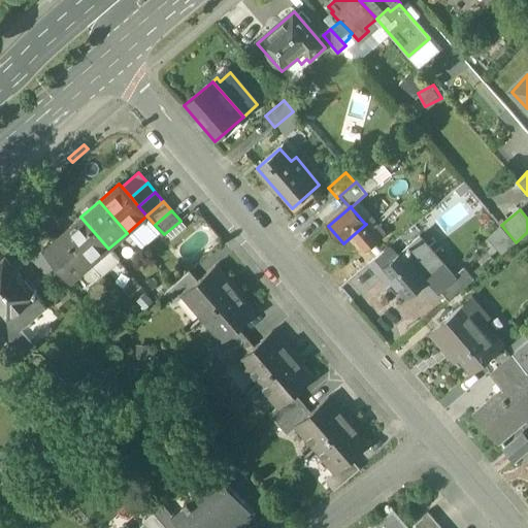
[(108,249),(80,217),(62,233),(89,265),(99,276),(100,276),(101,276),(119,261),(118,261),(119,260),(108,249)]
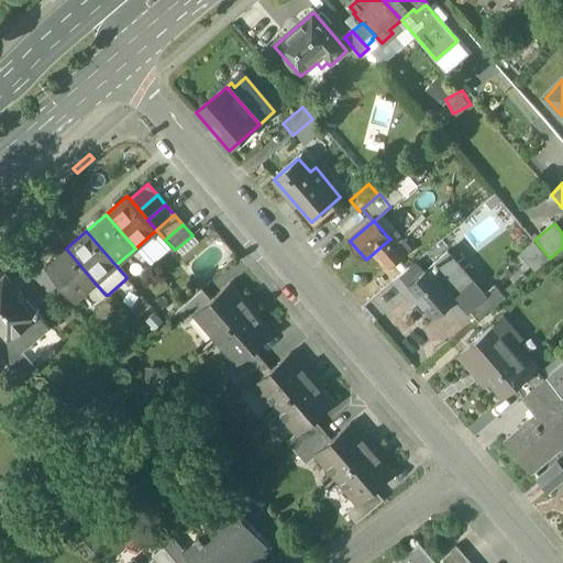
[(390,239),(376,251),(390,267),(410,251),(395,232),(388,238),(390,239)]
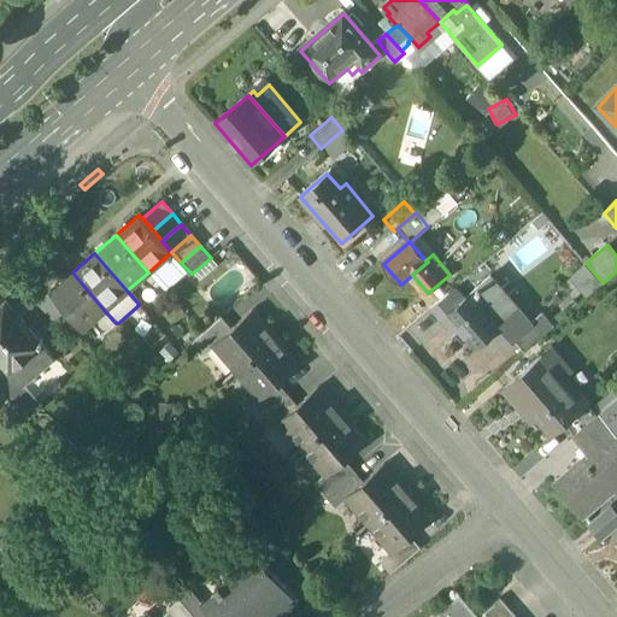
[(104,310),(72,272),(50,292),(82,329),(104,310)]
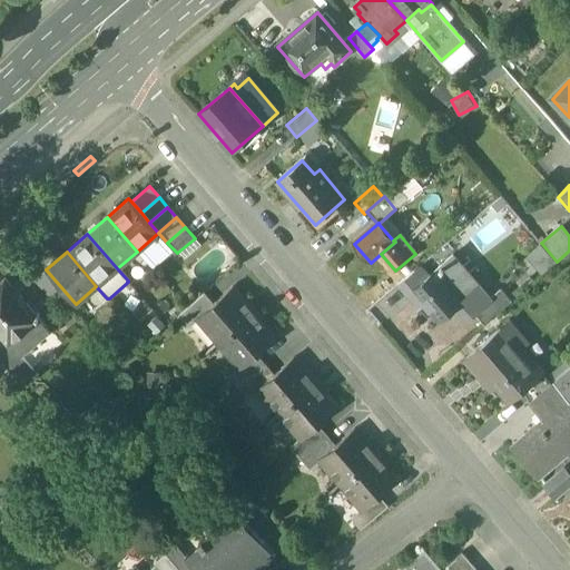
[(492,300),(454,256),(442,266),(452,278),(446,282),(462,301),(463,300),(464,301),(454,310),(464,323),(475,314),(492,300)]
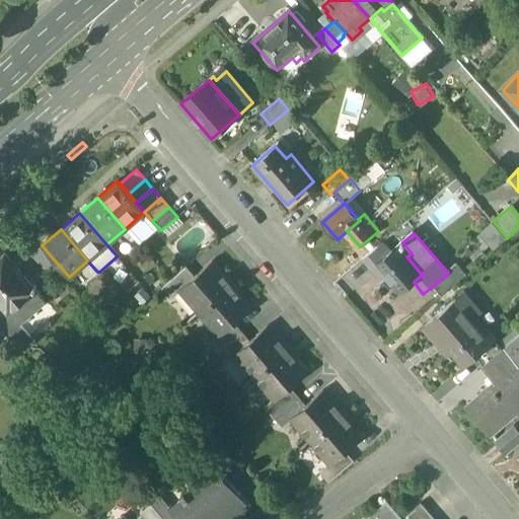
[(385,241),(363,260),(371,270),(392,250),(385,241)]
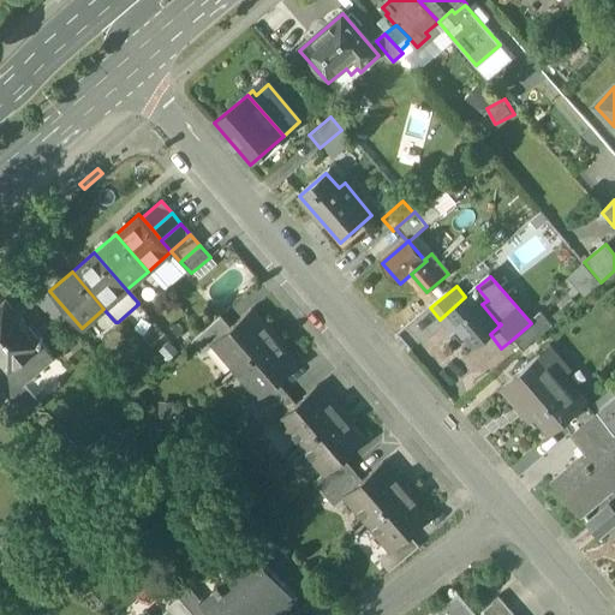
[(465,297),(440,320),(441,321),(442,321),(451,330),(457,327),(472,346),(472,347),(473,348),(490,334),(501,324),(500,323),(499,324),(482,304),(488,300),(477,287),(465,297)]
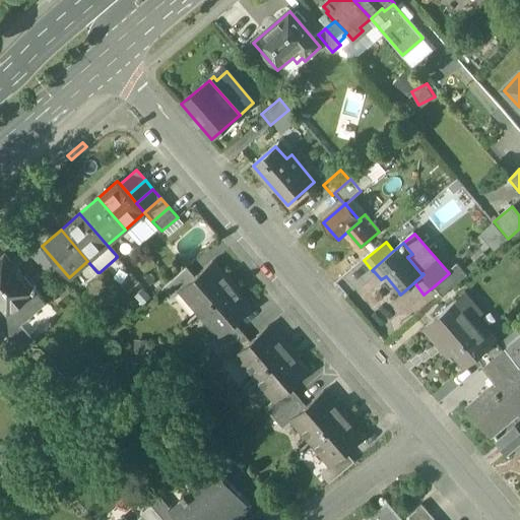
[(35,289),(4,254),(0,257),(0,303),(8,313),(35,289)]
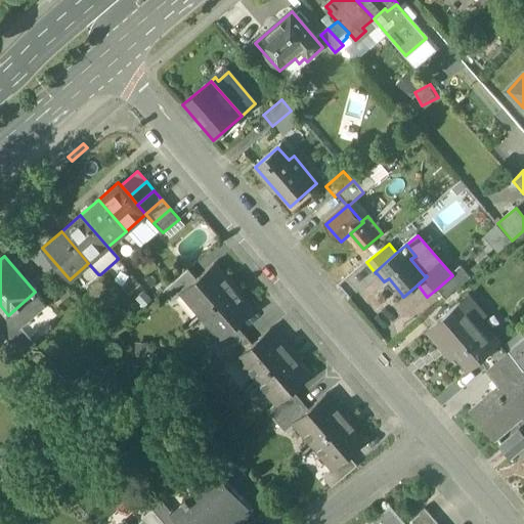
[(195,279),(181,293),(201,315),(233,288),(213,264),(195,279)]
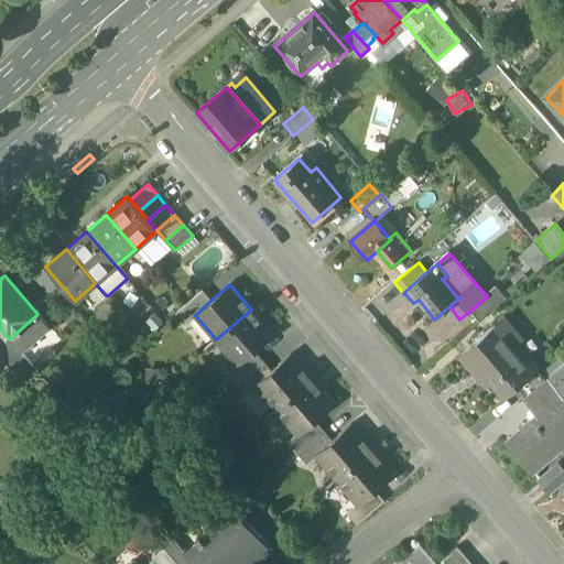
[(487,296),(470,311),(479,321),(507,297),(498,288),(487,296)]
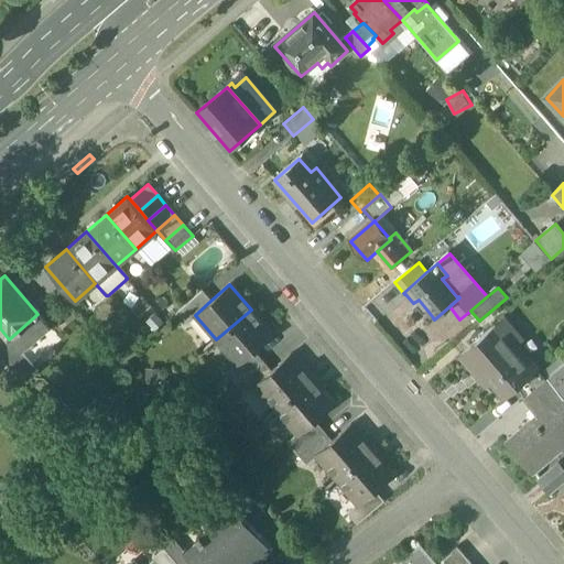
[(210,301),(202,291),(175,314),(184,324),(195,315),(210,301)]
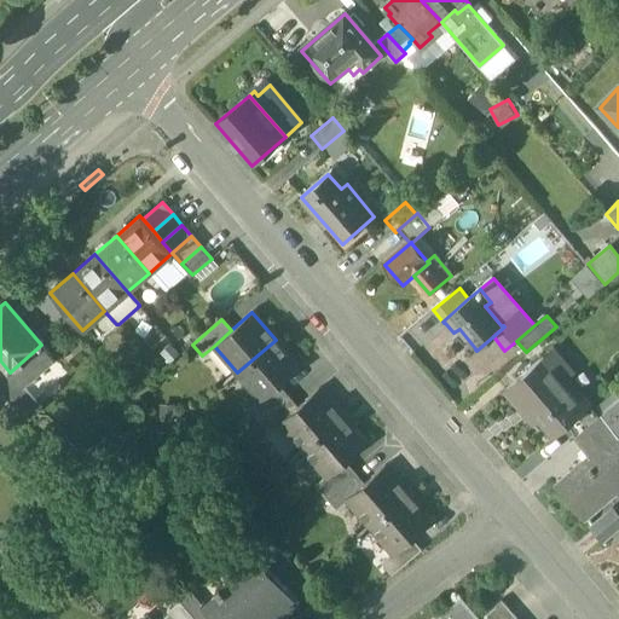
[(276,340),(237,372),(260,399),(261,400),(278,385),(299,366),(276,340)]
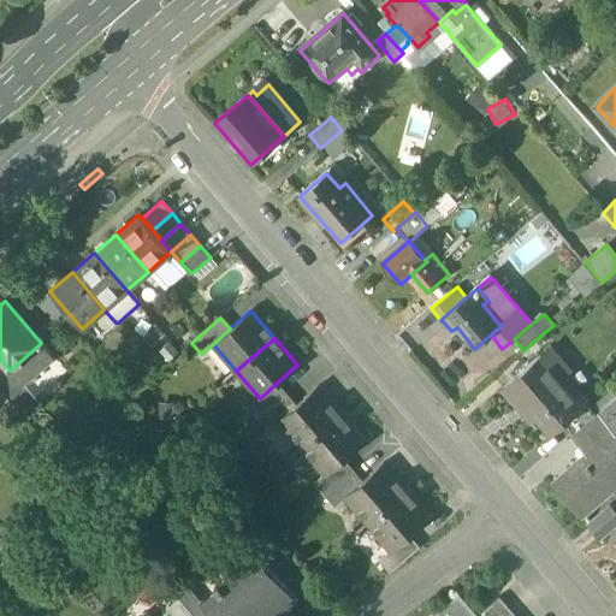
[(40,403),(70,375),(49,355),(21,383),(40,403)]
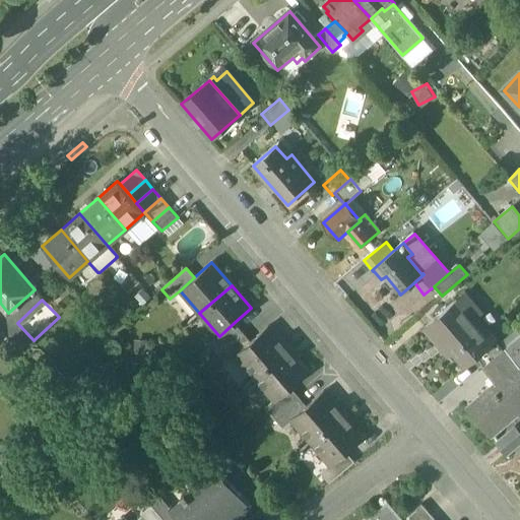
[(457,300),(425,327),(450,355),(454,351),(466,366),(476,358),(496,340),(475,317),(473,319),(457,300)]
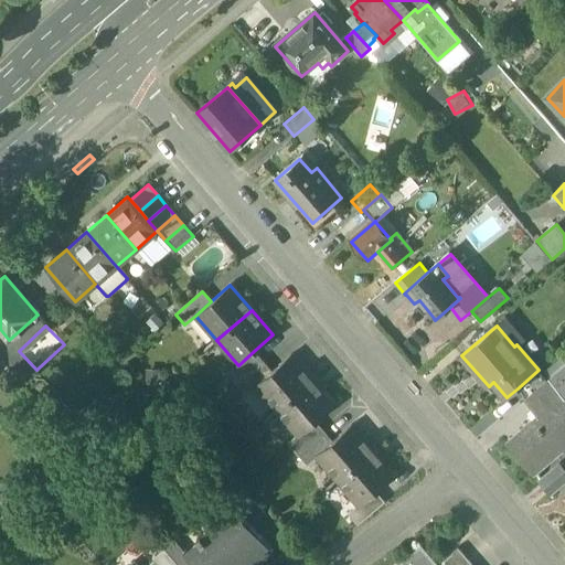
[(9,340),(0,329),(0,355),(9,366),(24,385),(38,373),(9,340)]
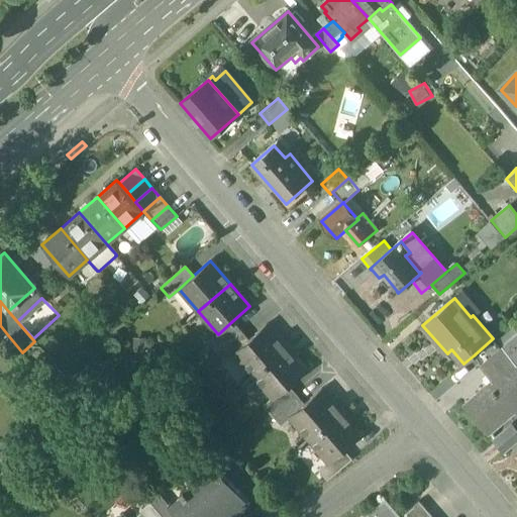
[(232,321),(218,334),(217,333),(207,341),(216,352),(240,330),(232,321)]
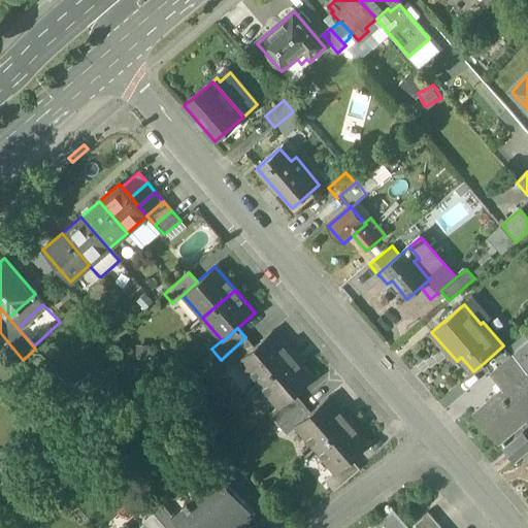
[(254,347),(238,360),(239,361),(259,384),(292,355),(271,332),(254,347)]
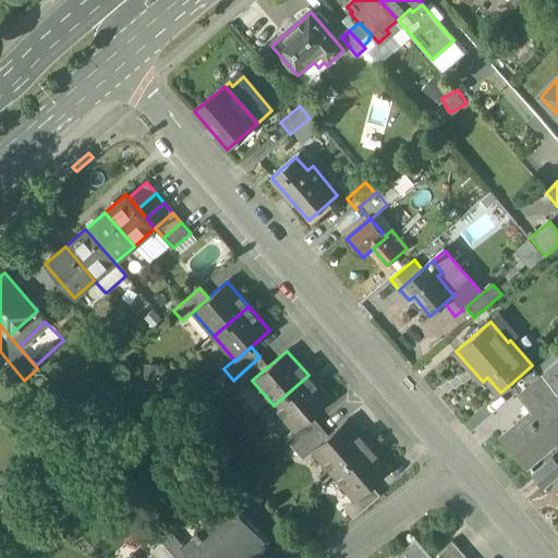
[(259,356),(233,380),(243,391),(253,381),(252,380),(268,366),(259,356)]
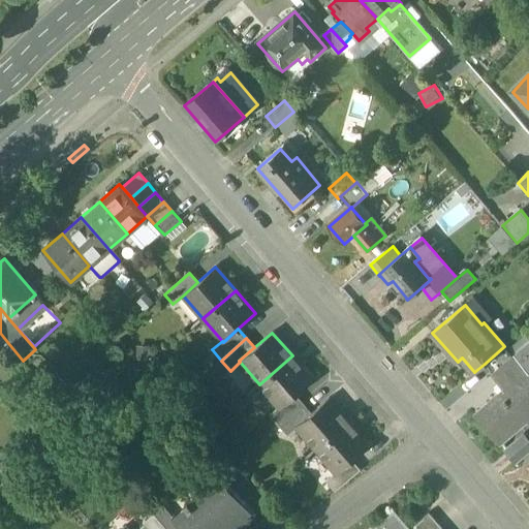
[(504,346),(485,364),(493,372),(512,355),(504,346)]
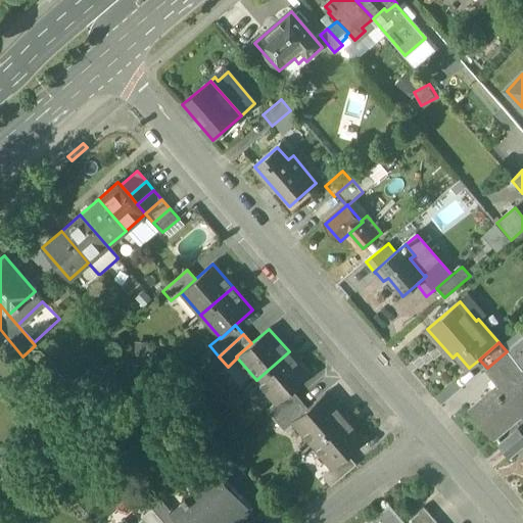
[(308,375),(289,351),(256,380),(276,402),(276,403),(291,390),(308,375)]
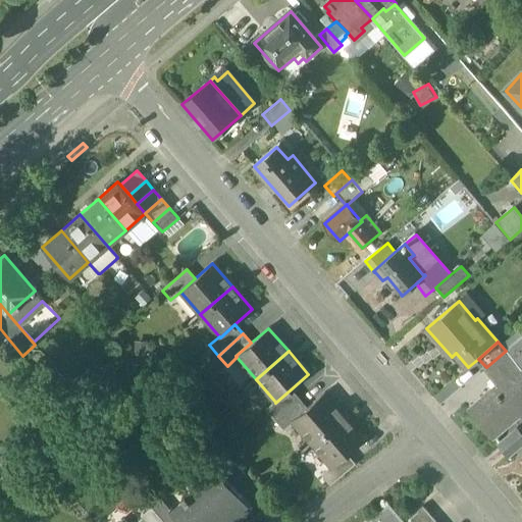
[(486,367),(485,369),(496,381),(516,363),(506,351),(486,367)]
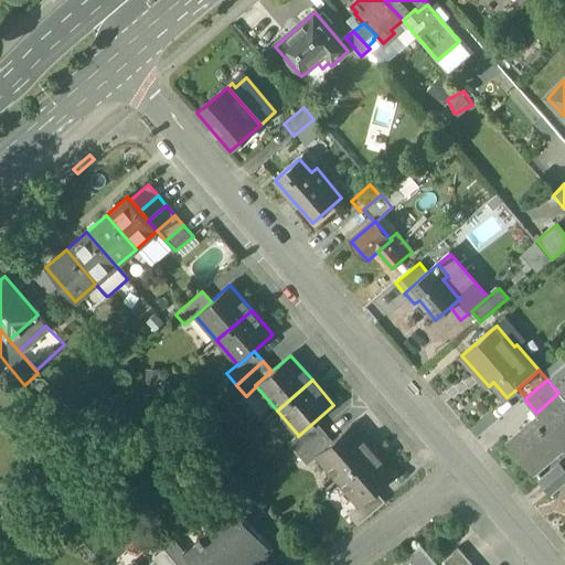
[(558,393),(536,413),(540,416),(508,443),(533,472),(564,445),(564,398),(560,393),(558,393)]
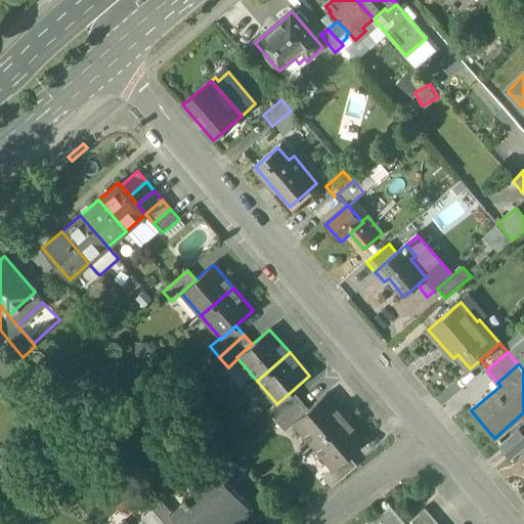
[(292,391),(276,404),(276,403),(266,411),(275,422),(300,400),(292,391)]
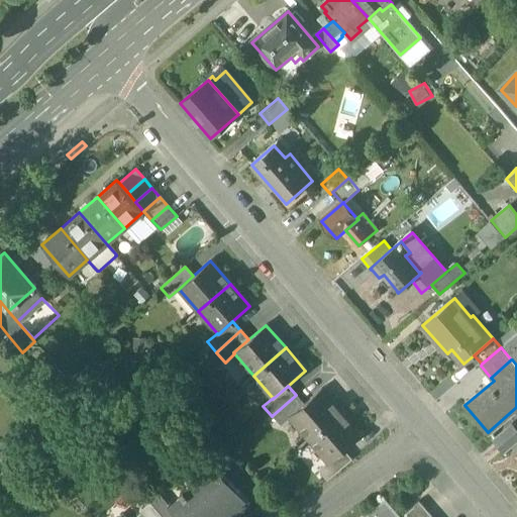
[(304,404),(289,417),(290,418),(309,440),(341,412),(321,389),(304,404)]
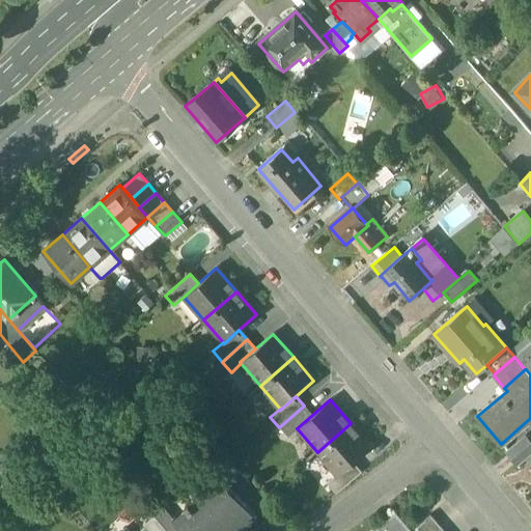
[(304,406),(279,427),(288,438),(298,429),(297,428),(312,415),(304,406)]
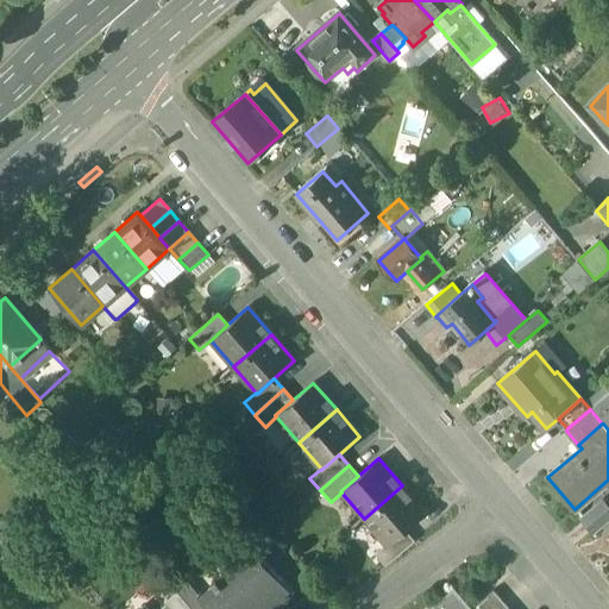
[(402,485),(364,519),(385,544),(387,545),(405,529),(425,512),(402,485)]
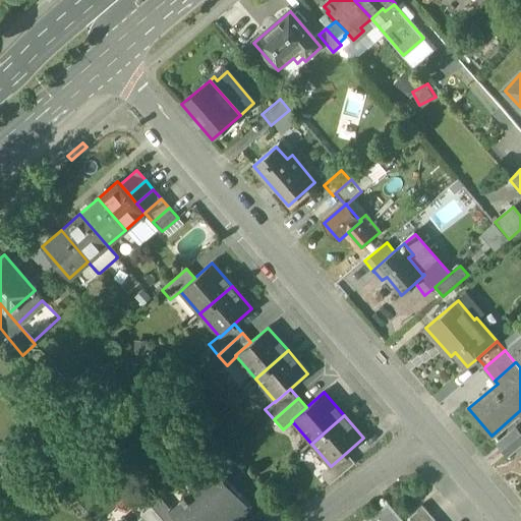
[(520,432),(517,428),(499,445),(508,455),(520,443),(520,432)]
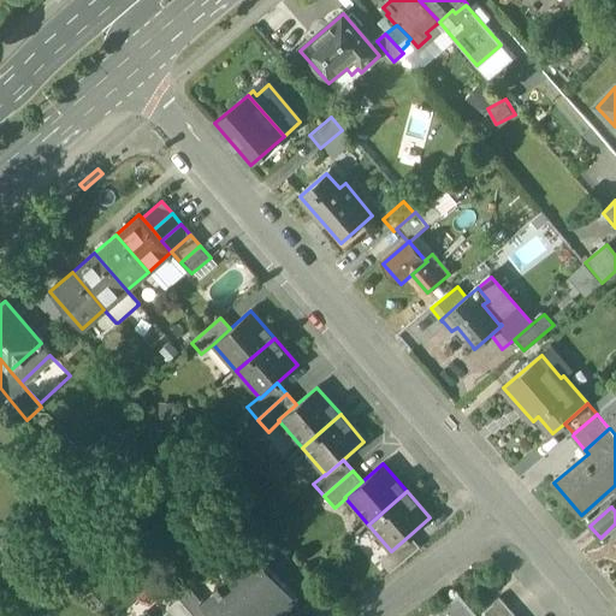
[(289,560),(254,522),(238,535),(253,554),(254,552),(272,574),(289,560)]
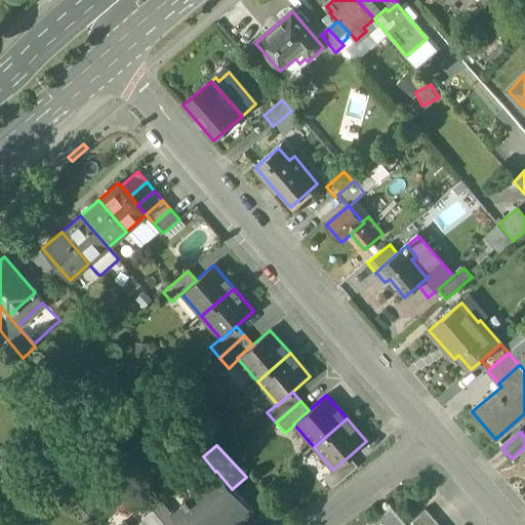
[(349,456),(333,470),(332,469),(323,477),(331,487),(357,466),(349,456)]
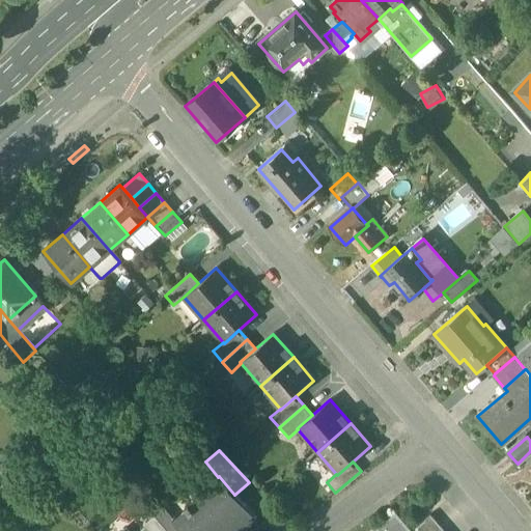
[(234,495),(219,476),(218,477),(217,478),(220,482),(190,507),(187,503),(184,506),(186,509),(173,520),(172,519),(171,520),(170,521),(178,530),(238,530),(240,530),(255,519),(234,495)]
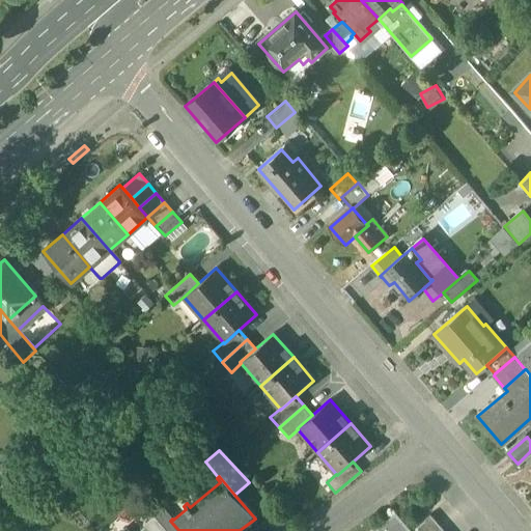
[(171,520),(163,509),(155,515),(167,530),(178,530),(170,521),(171,520)]
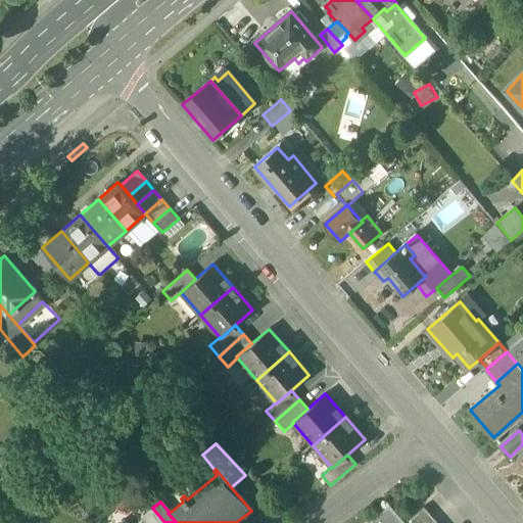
[(388,505),(367,522),(403,522),(405,522),(388,505)]
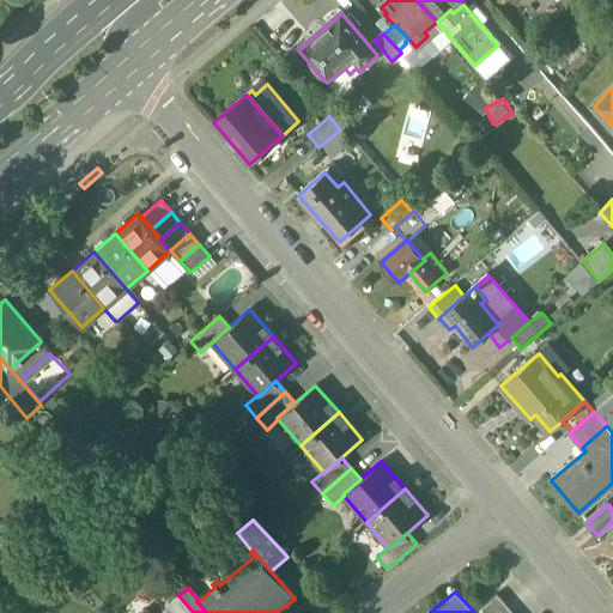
[(496,594),(474,612),(473,612),(497,612),(505,606),(496,594)]
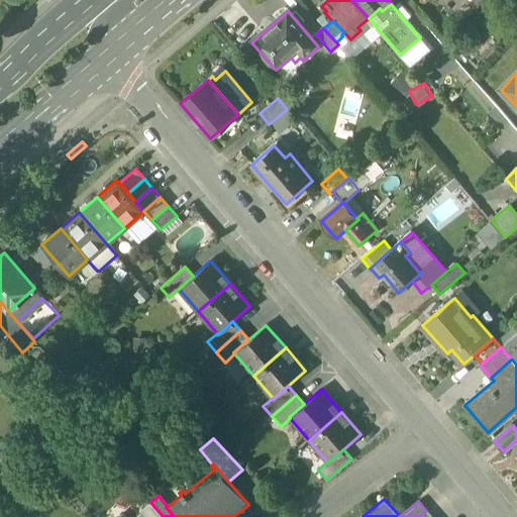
[(163,516),(150,502),(138,512),(140,515),(141,514),(143,516),(163,516)]
